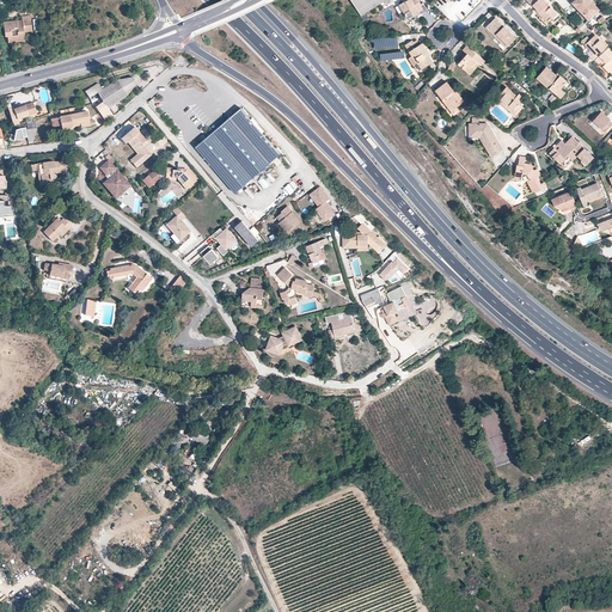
[(371,0),(361,6),(357,10),(361,14),(361,16),(366,12),(384,0),(371,0)]
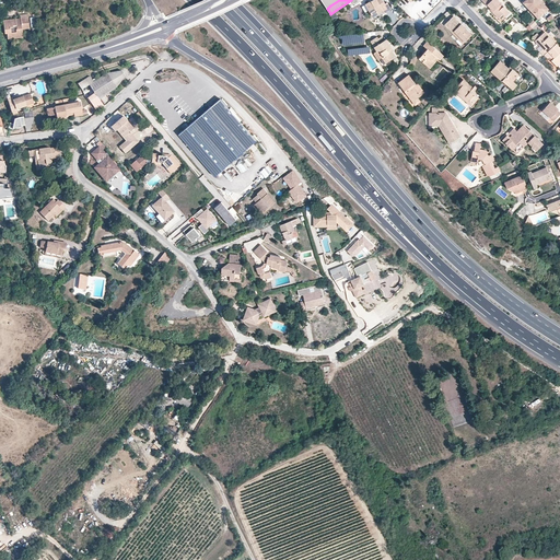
[(372,0),(362,7),(365,12),(369,10),(373,16),(383,10),(384,13),(391,9),(387,2),(385,3),(383,0),(372,0)]
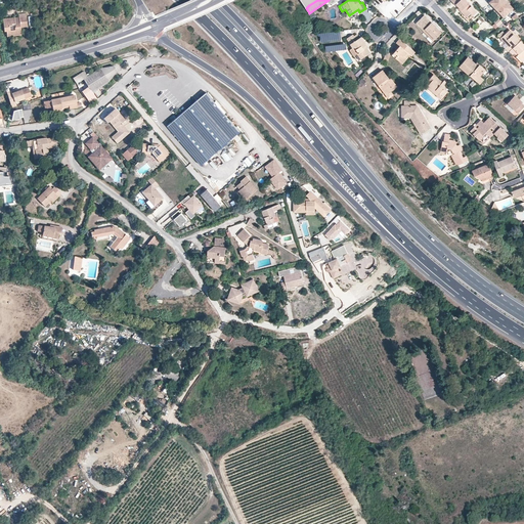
[(456,4),(460,7),(462,10),(461,11),(466,16),(471,13),(475,17),(479,13),(466,0),(450,0),(455,4),(456,4)]
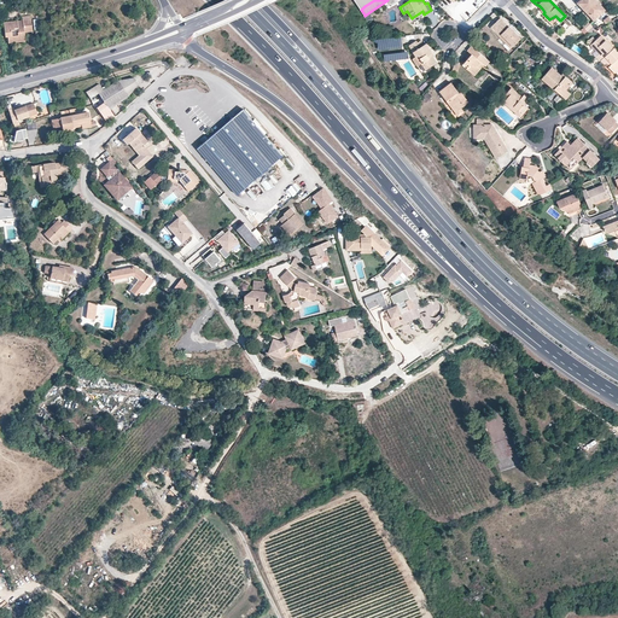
[(578,3),(581,0),(577,0),(575,3),(594,22),(606,11),(605,9),(595,18),(584,7),(583,9),(578,3)]
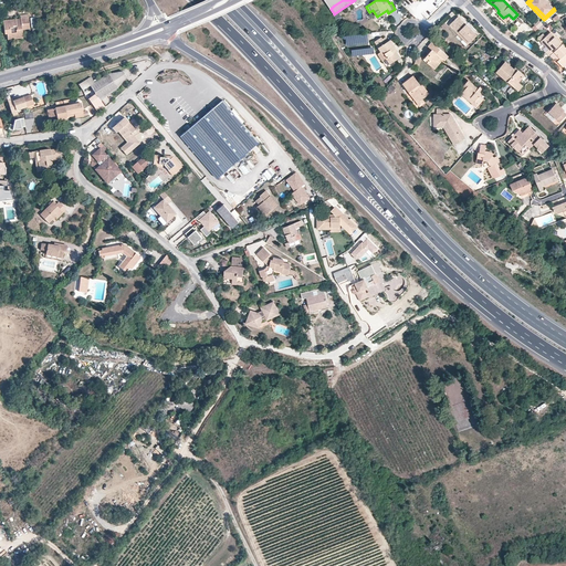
[(545,0),(532,0),(530,2),(534,8),(535,7),(545,17),(554,8),(545,0)]
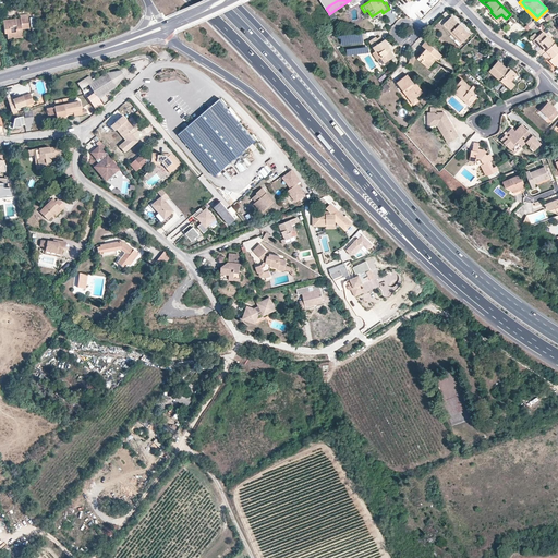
[(21,19),(3,21),(4,34),(7,34),(7,39),(22,38),(22,29),(28,28),(27,14),(20,15),(21,19)]
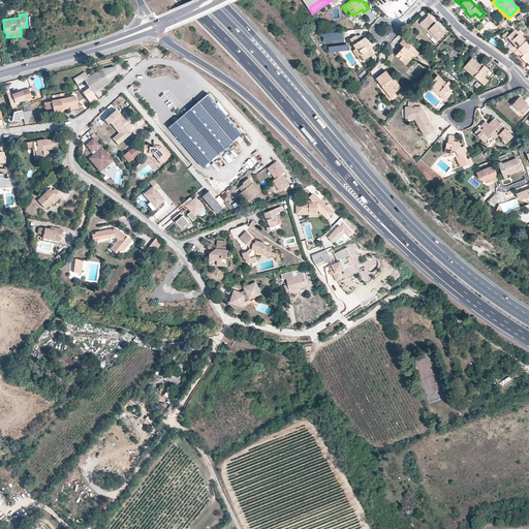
[(435,22),(428,14),(419,24),(427,31),(429,29),(439,39),(445,32),(437,24),(436,26),(434,24),(435,22)]
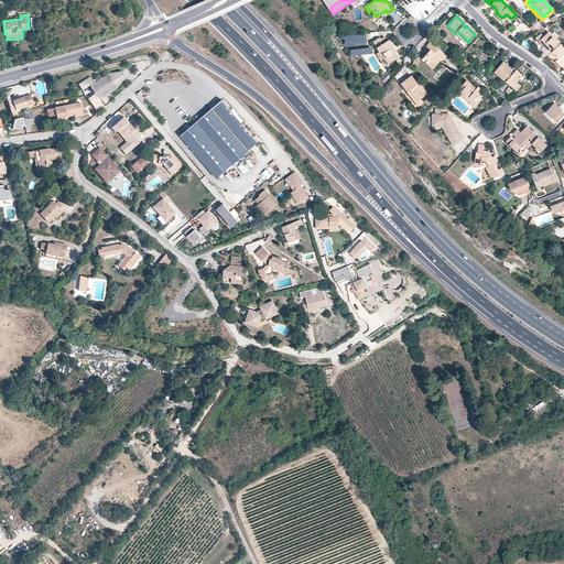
[(535,18),(530,22),(538,30),(543,26),(535,18)]
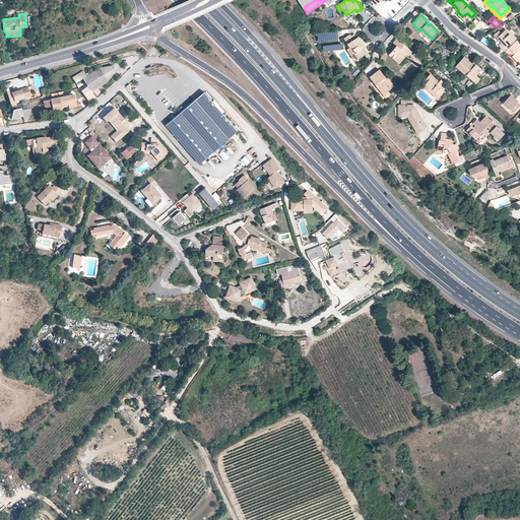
[(421,28),(419,30),(430,41),(432,39),(421,28)]
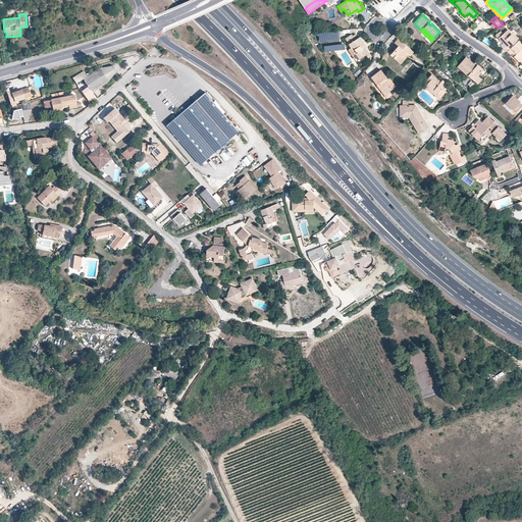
[(508,51),(518,41),(508,30),(500,37),(505,42),(503,43),(506,45),(503,48),(507,52),(508,51)]
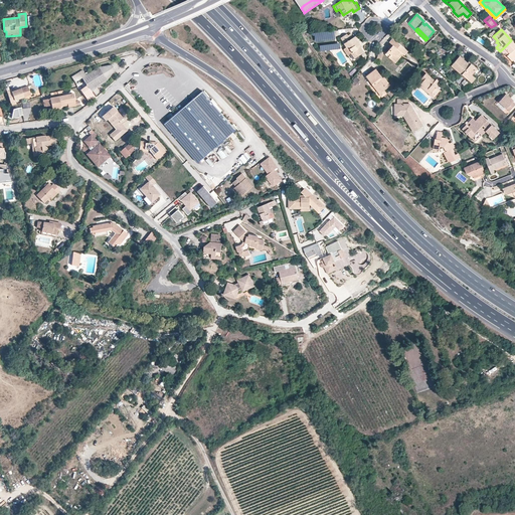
[(347,46),(346,46),(350,53),(352,53),(355,58),(364,51),(361,46),(359,47),(358,45),(361,43),(356,35),(353,37),(351,33),(348,34),(347,33),(341,37),(347,46)]
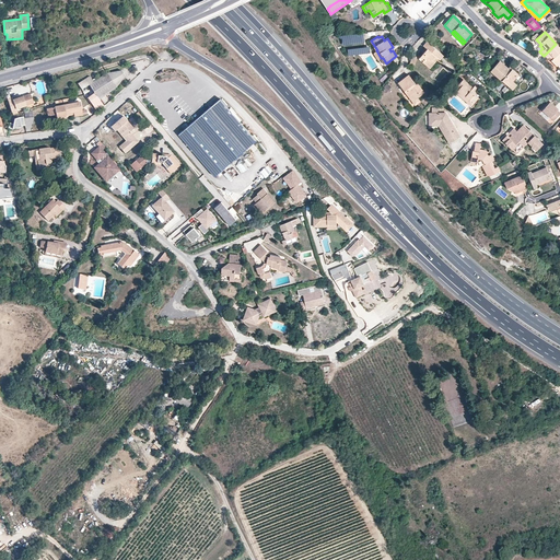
[(423,45),(424,47),(428,48),(423,53),(419,58),(430,68),(439,59),(440,60),(444,55),(428,42),(423,45)]
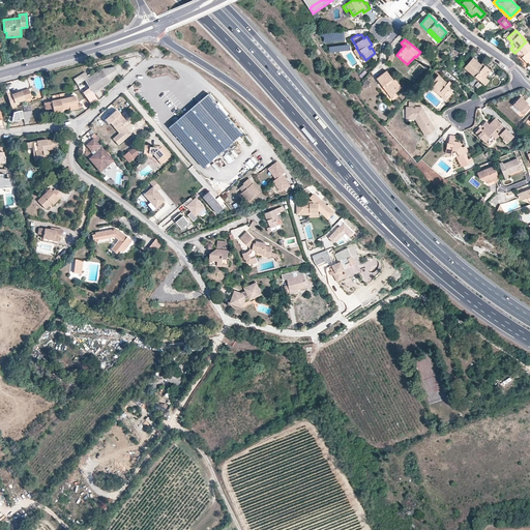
[(529,45),(527,41),(526,41),(516,52),(518,55),(520,54),(522,57),(527,63),(529,59),(529,45)]
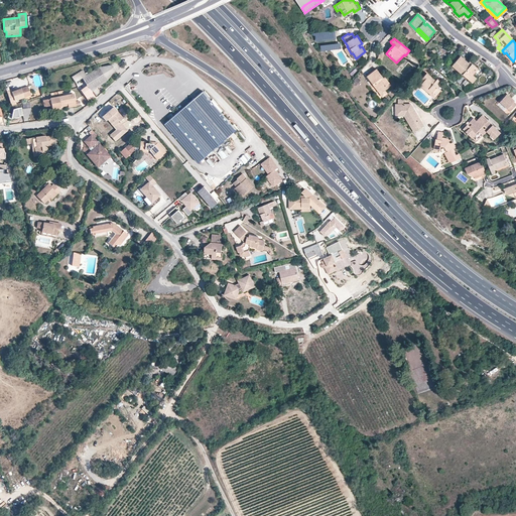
[(472,67),(469,65),(462,57),(453,68),(473,86),(478,81),(474,77),(479,71),(473,66),(472,67)]
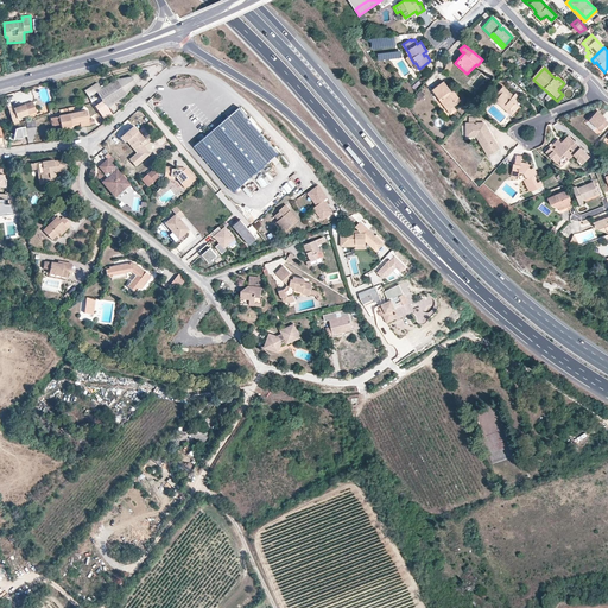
[(101,89),(97,83),(84,90),(89,97),(97,93),(103,102),(96,107),(106,120),(112,115),(107,107),(127,95),(135,82),(132,76),(116,80),(101,89)]
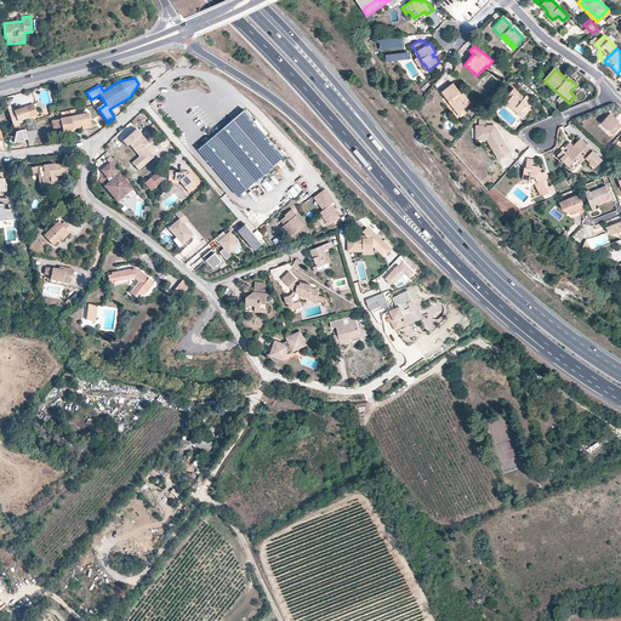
[(465,97),(461,93),(454,83),(442,91),(450,103),(457,113),(463,108),(471,102),(466,96),(465,97)]
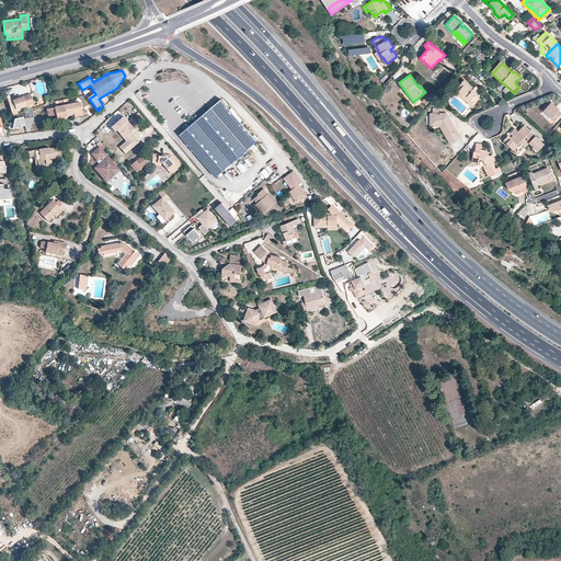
[(476,94),(479,91),(481,89),(476,86),(473,87),(465,79),(459,86),(461,88),(457,93),(469,103),(471,100),(474,103),(480,98),(478,95),(476,94)]
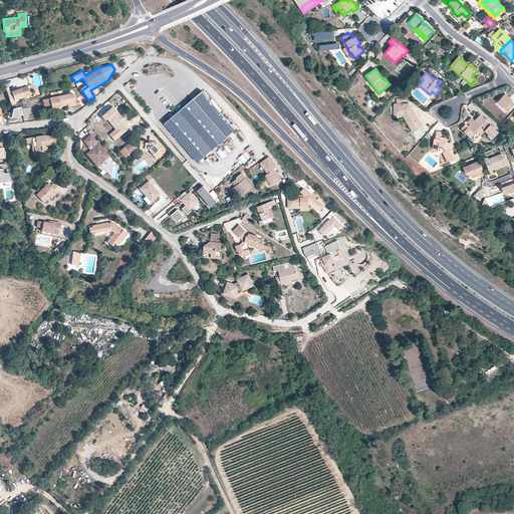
[(378,98),(381,96),(378,93),(372,85),(369,87),(378,98)]
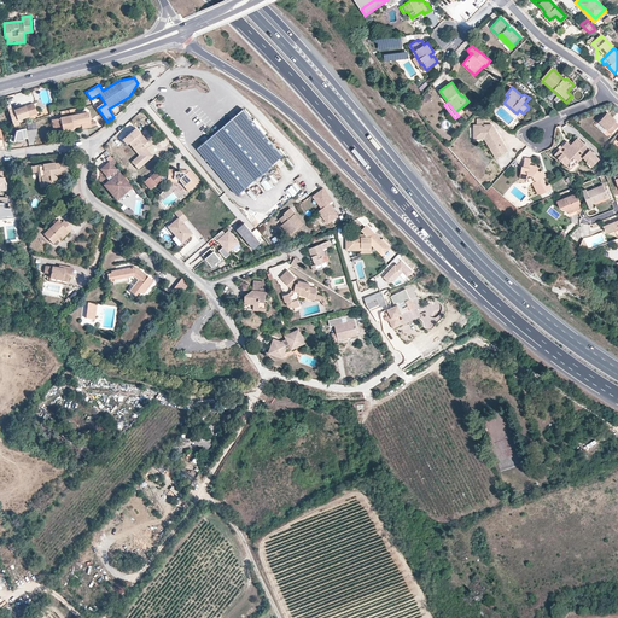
[(29,117),(30,122),(39,118),(34,104),(15,110),(18,121),(29,117)]
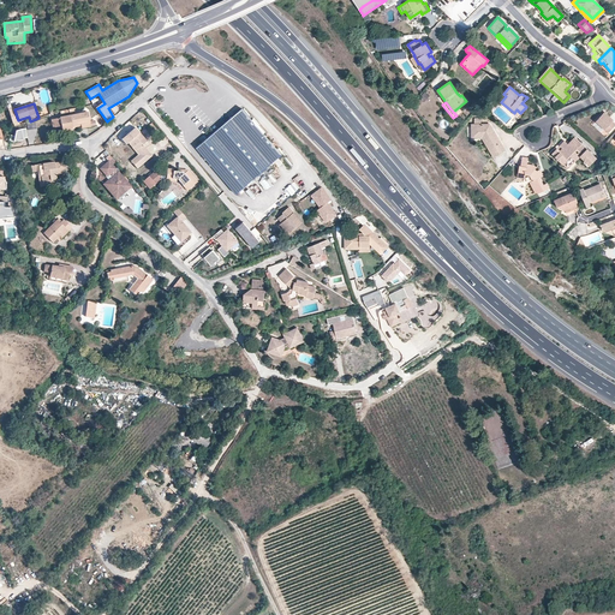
[(527,109),(526,107),(520,113),(517,109),(514,113),(513,114),(519,119),(527,109)]
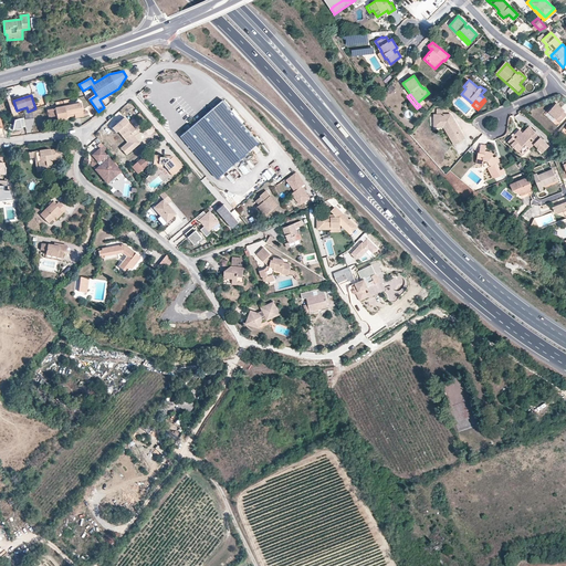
[(218,178),(259,143),(222,100),(181,136),(218,178)]
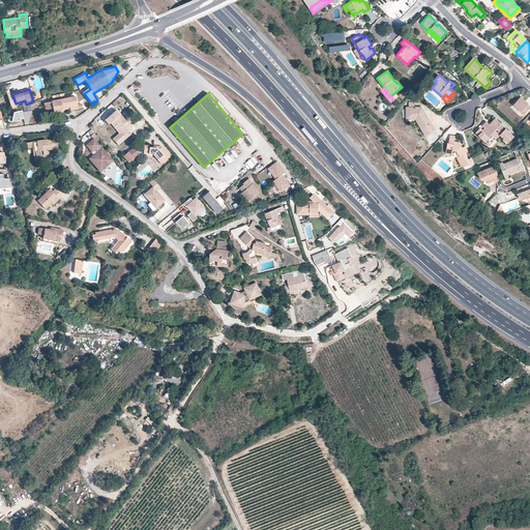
[(527,104),(524,100),(525,99),(520,95),(512,102),(524,113),(529,106),(527,104)]
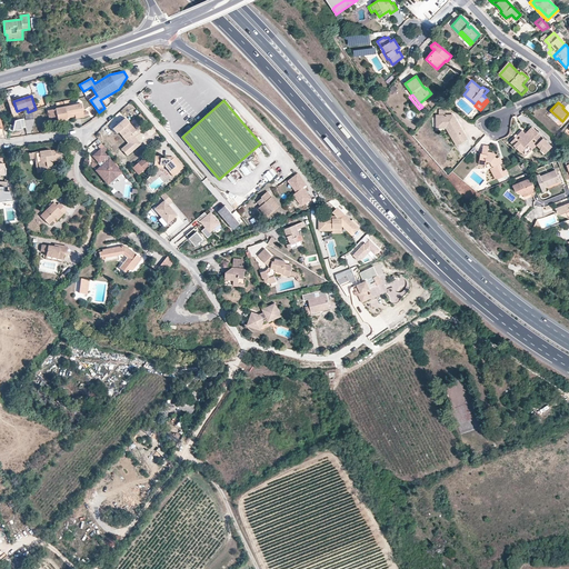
[(81,103),(66,107),(67,116),(76,115),(76,117),(76,118),(85,117),(83,111),(81,103)]
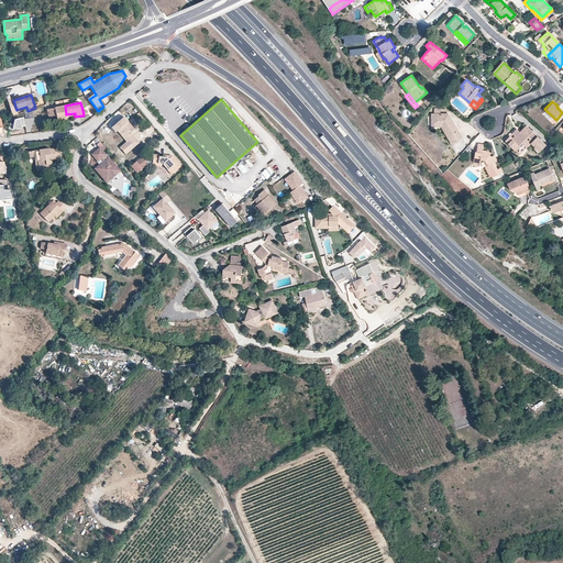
[(66,114),(65,106),(47,109),(48,117),(56,116),(57,121),(67,119),(67,117),(66,114)]
